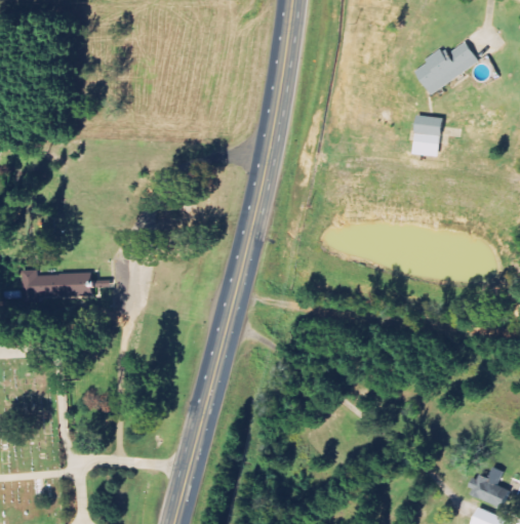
[(477,64),(464,42),(445,53),(442,49),(411,69),(428,94),(477,64)]
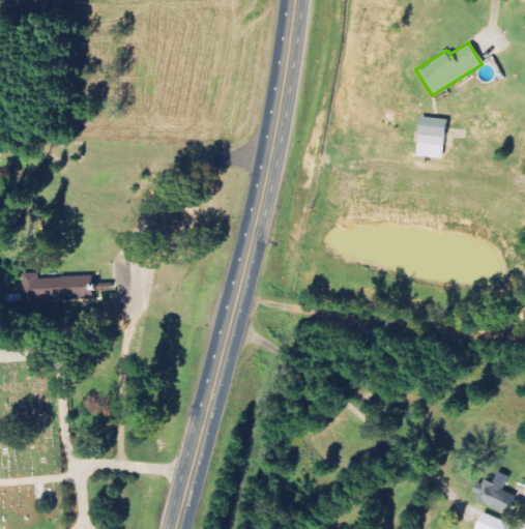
[(444,119),(418,117),(414,156),(441,158),(444,119)]
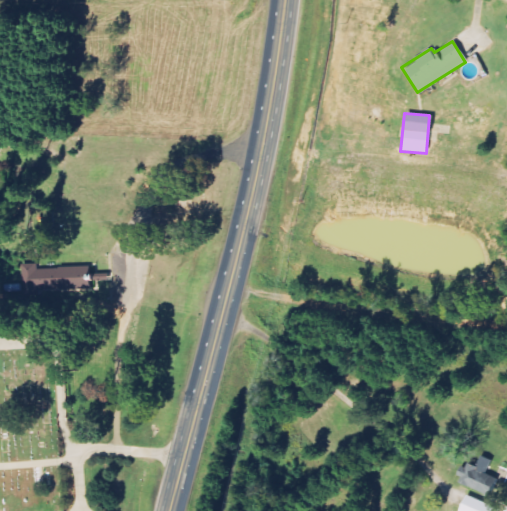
[(36,294),(36,289),(82,290),(82,268),(24,267),(24,294),(36,294)]
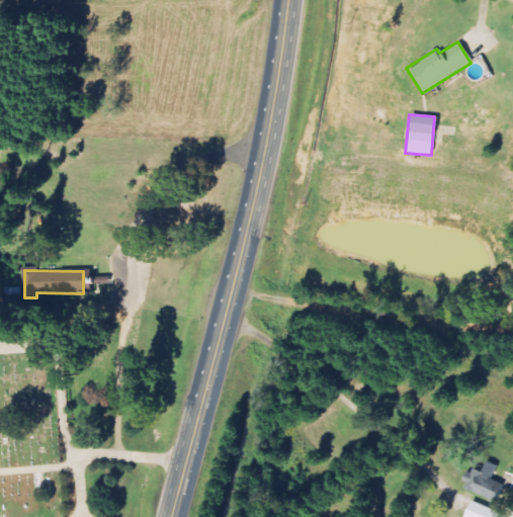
[(480,470),(469,466),(459,487),(492,502),(501,483),(490,478),(495,464),(485,460),(480,470)]
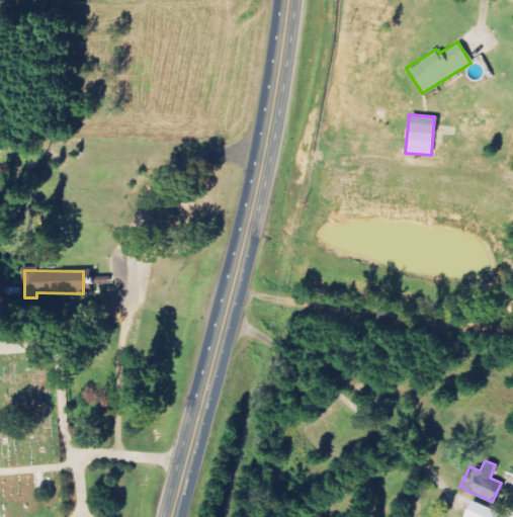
[(496,516),(498,512),(469,500),(461,516),(496,516)]
